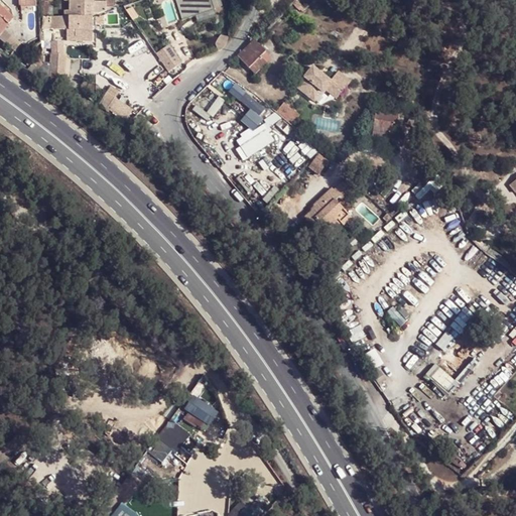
[(65,18),(91,18),(91,15),(106,10),(106,5),(112,4),(112,0),(67,0),(70,0),(70,12),(65,13),(65,18)]
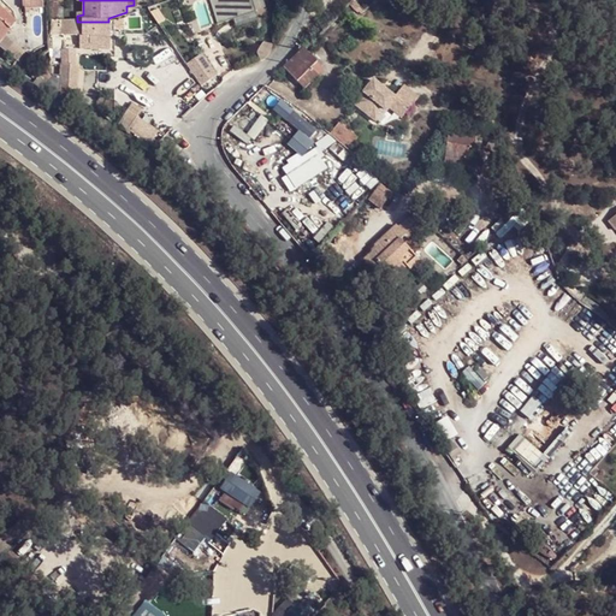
[(252,0),(211,0),(208,1),(215,24),(256,12),(252,0)]
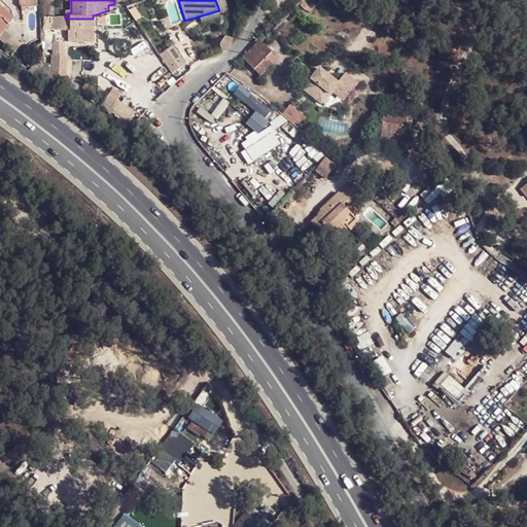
[(0,35),(11,22),(8,18),(10,15),(0,6),(0,35)]
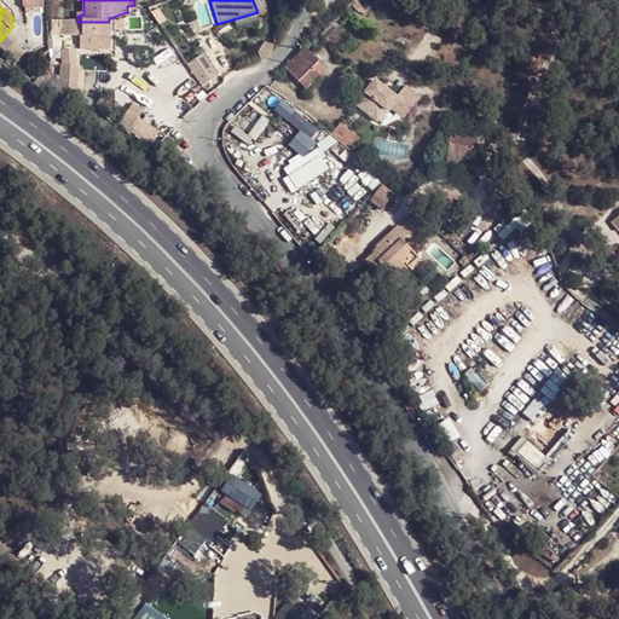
[(70,22),(61,22),(61,35),(70,35),(70,22)]
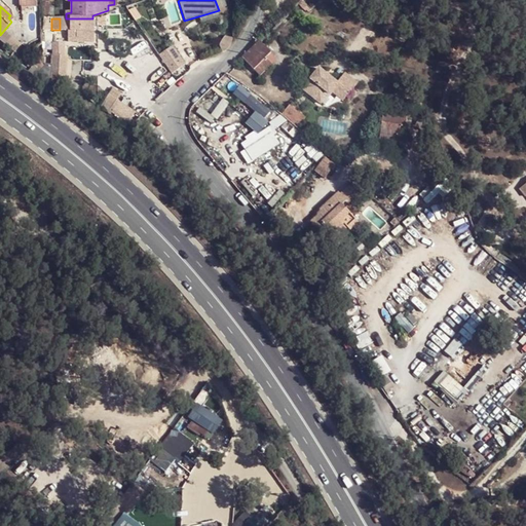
[(91,31),(92,19),(66,19),(60,19),(60,30),(75,30),(91,31)]
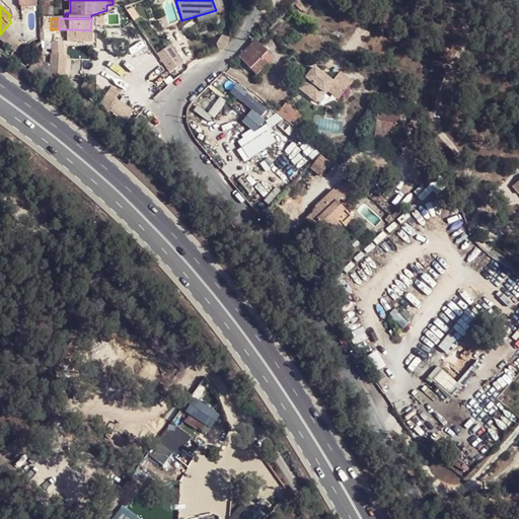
[(65,41),(54,40),(53,52),(52,52),(51,72),(67,73),(68,52),(65,52),(65,41)]
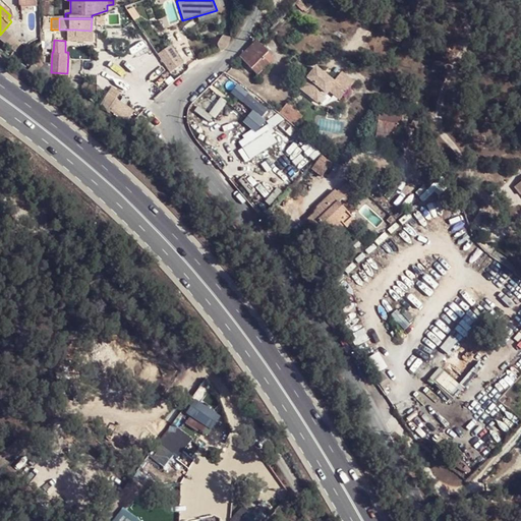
[(267,52),(256,41),(239,57),(250,68),(263,57),(267,52)]
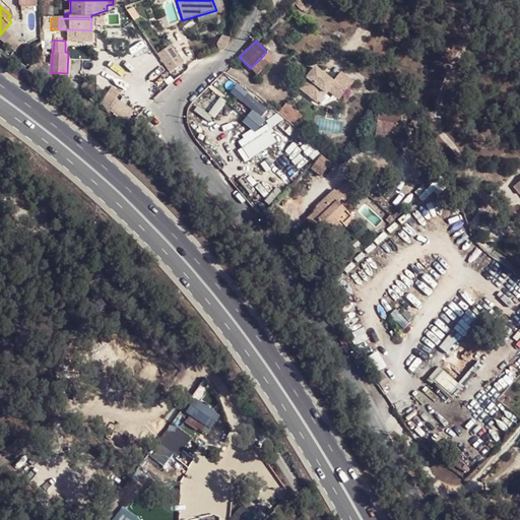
[(170,46),(156,55),(171,73),(183,64),(170,46)]
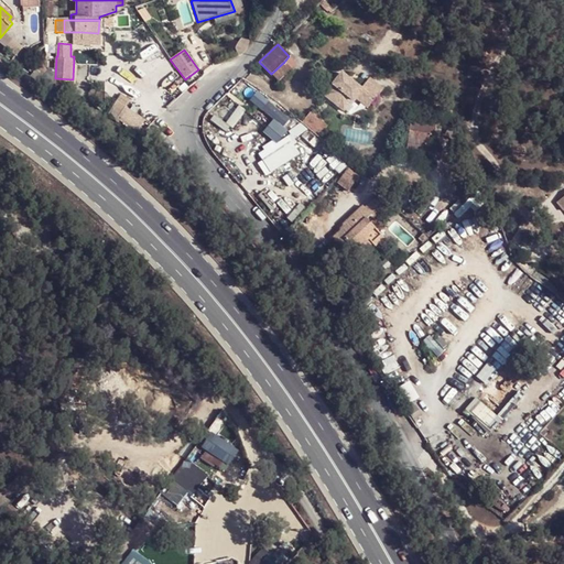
[(291,67),(284,62),(271,74),(278,80),(291,67)]
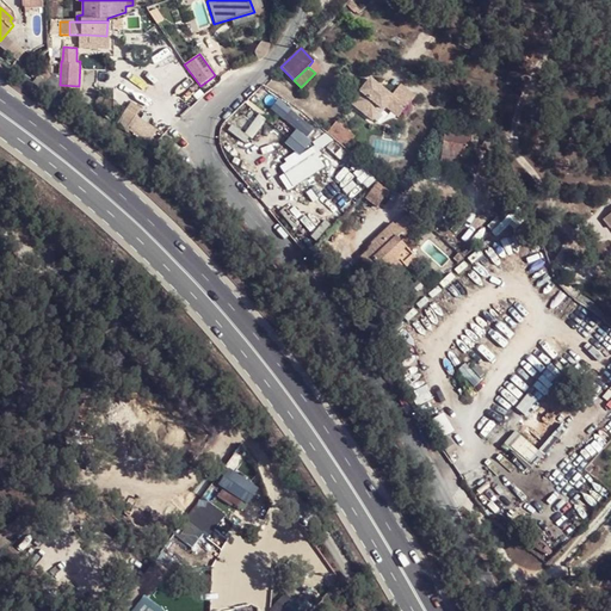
[(350,105),(370,123),(383,109),(390,99),(369,81),(350,105)]
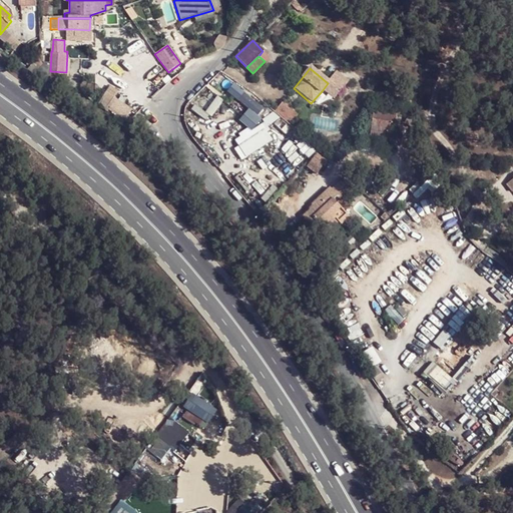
[(339,93),(328,83),(322,91),(333,100),(339,93)]
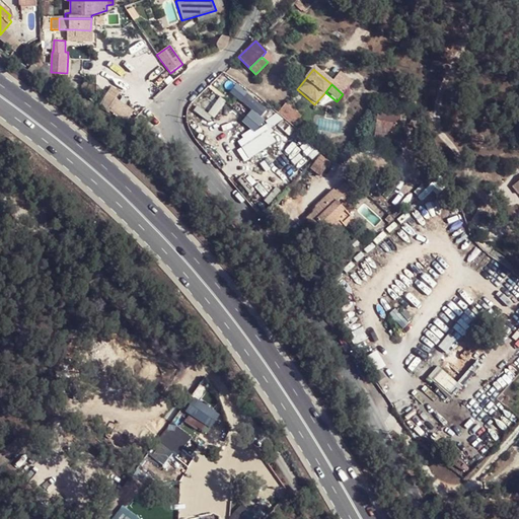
[(247,88),(235,102),(247,114),(242,120),(254,131),(265,119),(262,116),(269,106),(247,88)]
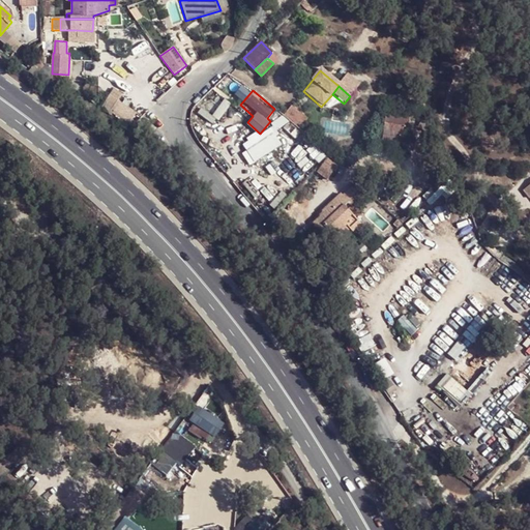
[(137,114),(109,96),(101,108),(128,125),(137,114)]
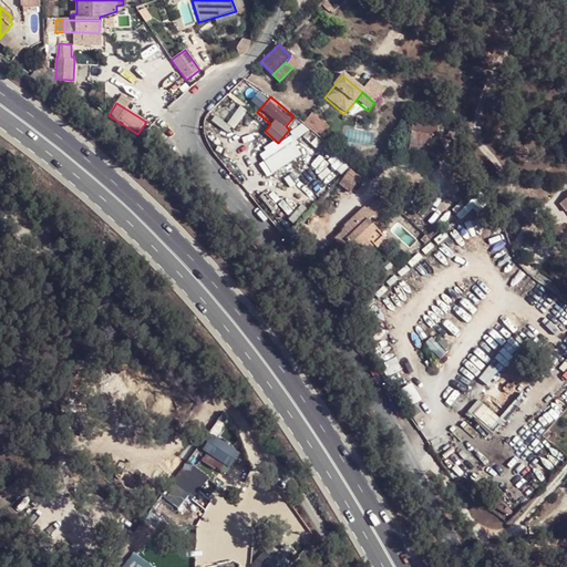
[(310,114),(302,123),(310,130),(319,137),(327,129),(310,114)]
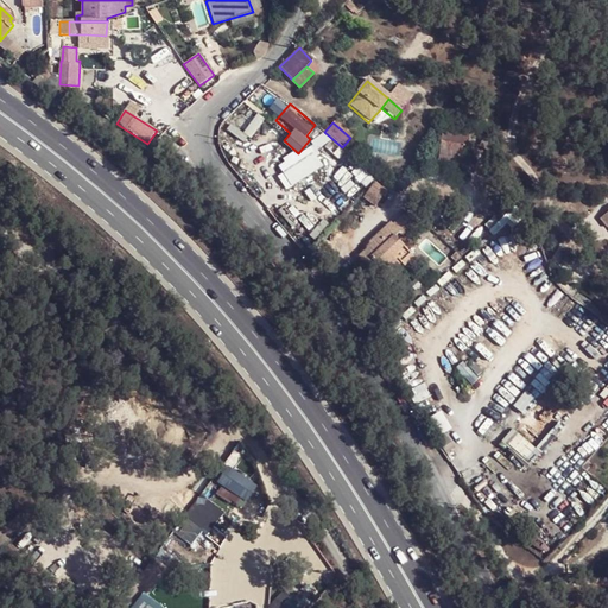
[(487,150),(493,141),(480,132),(474,141),(487,150)]
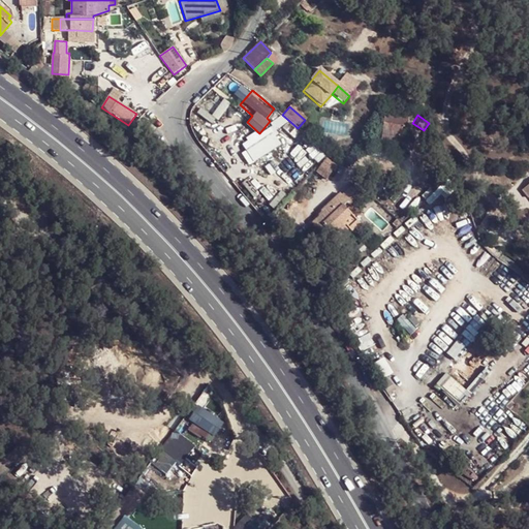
[(391,139),(392,129),(393,119),(377,117),(375,137),(391,139)]
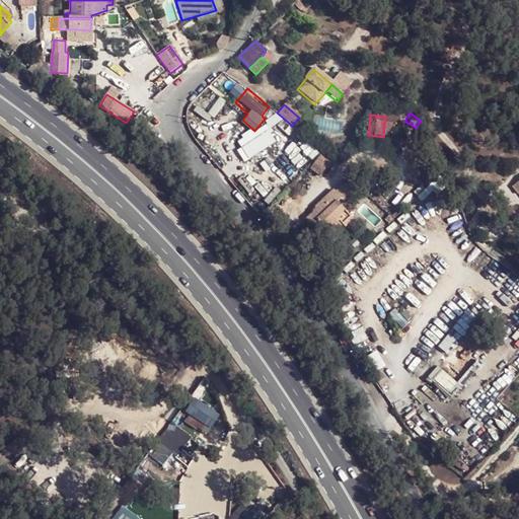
[(392,129),(394,120),(393,118),(385,117),(384,127),(392,129)]
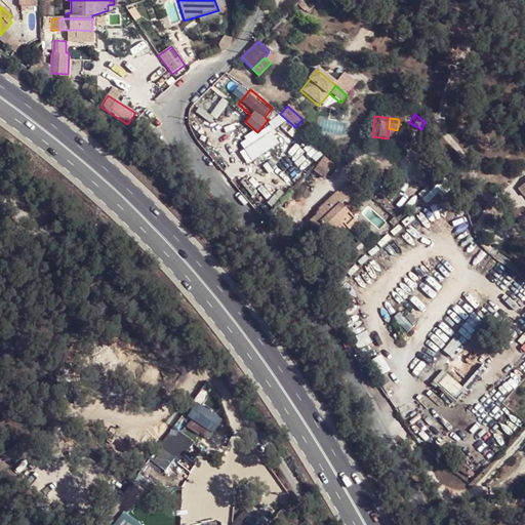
[(244,142),(255,158),(279,142),(269,126),(244,142)]
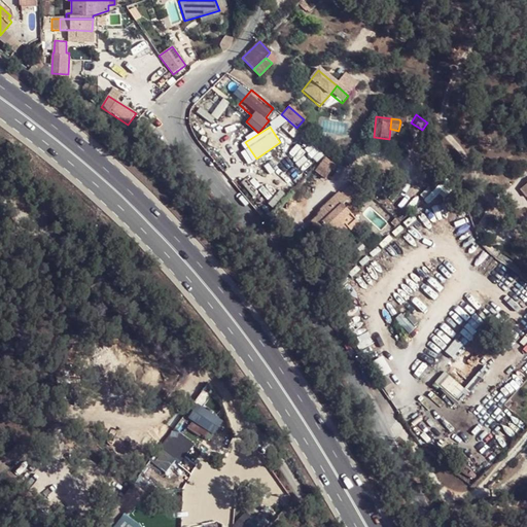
[(412,141),(406,132),(401,134),(408,144),(412,141)]
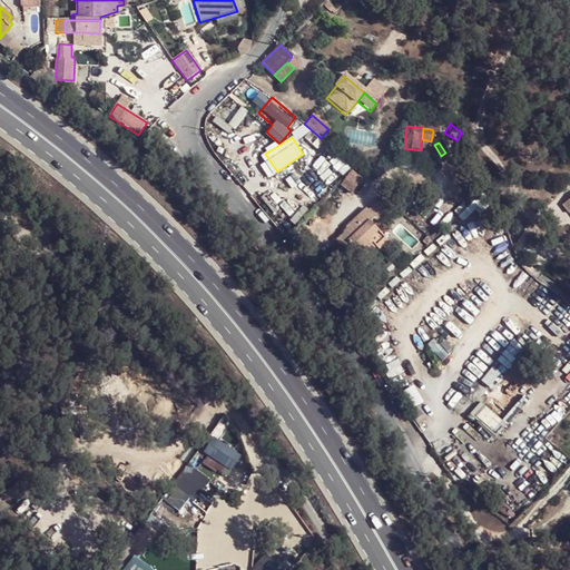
[(420,163),(421,150),(404,148),(403,159),(420,163)]
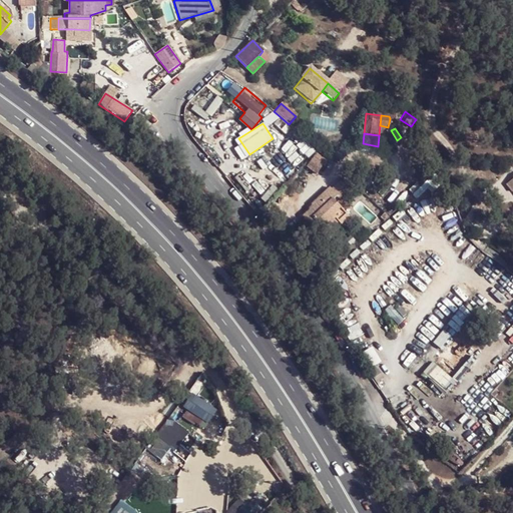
[(318,161),(317,163),(327,170),(329,168),(318,161)]
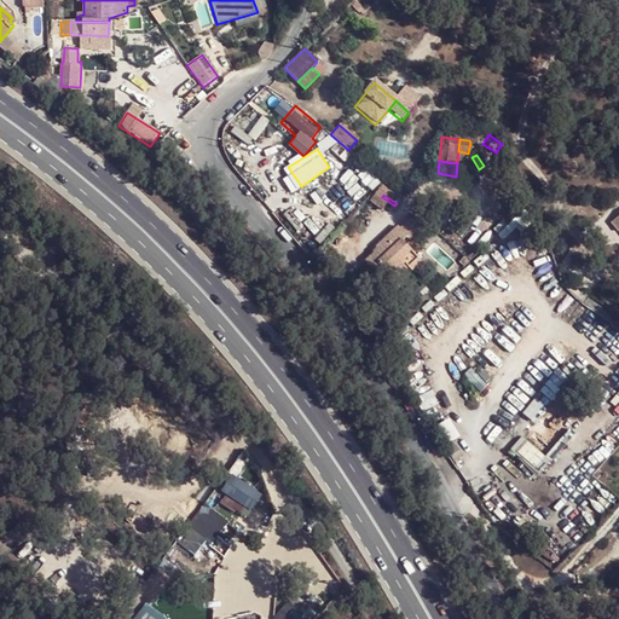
[(382,197),(374,210),(386,219),(394,206),(382,197)]
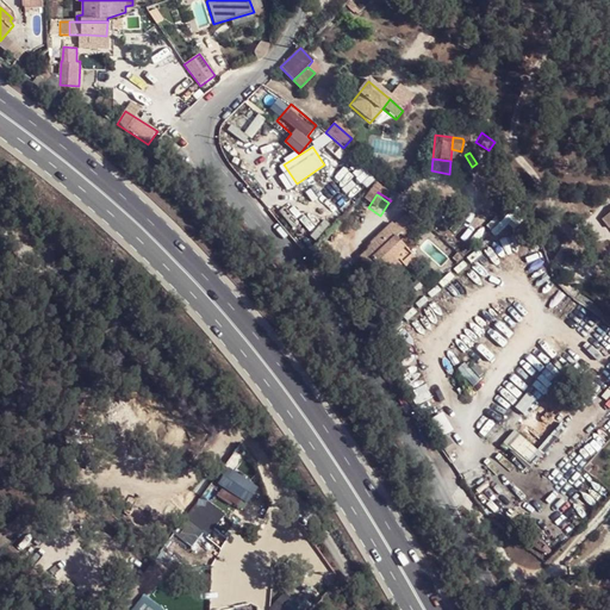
[(405,266),(410,272),(414,275),(427,263),(411,246),(433,228),(418,211),(410,219),(417,228),(404,238),(398,230),(394,226),(373,246),(378,251),(366,262),(385,284),(387,281),(405,266)]
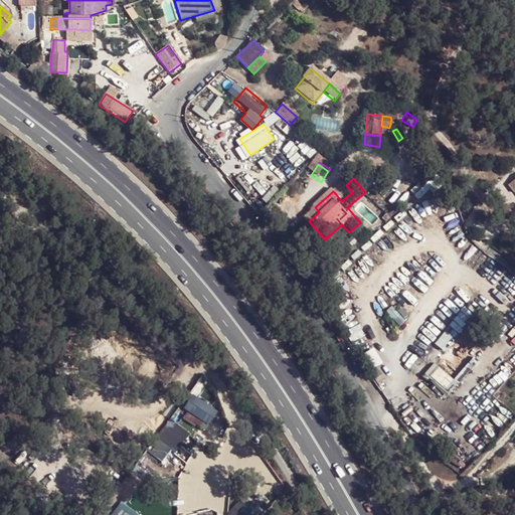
[(432,181),(416,192),(424,204),(440,193),(432,181)]
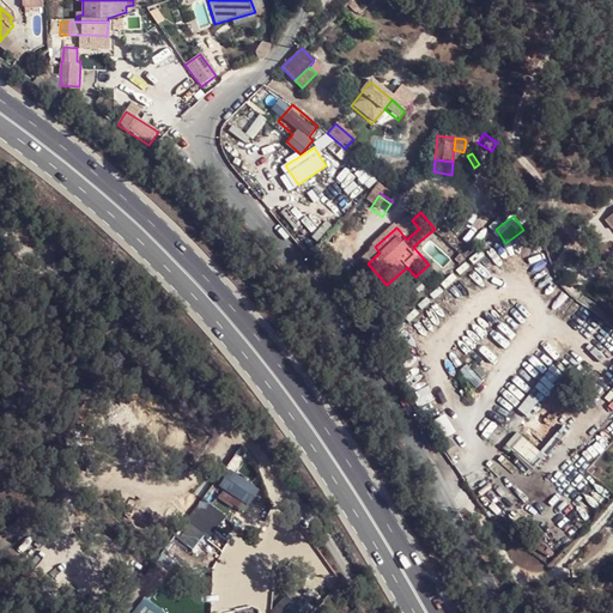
[(412,220),(400,231),(406,240),(419,229),(412,220)]
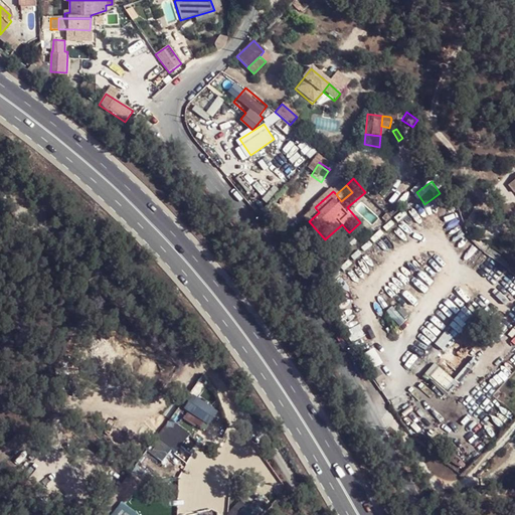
[(332,241),(346,229),(342,224),(327,237),(332,241)]
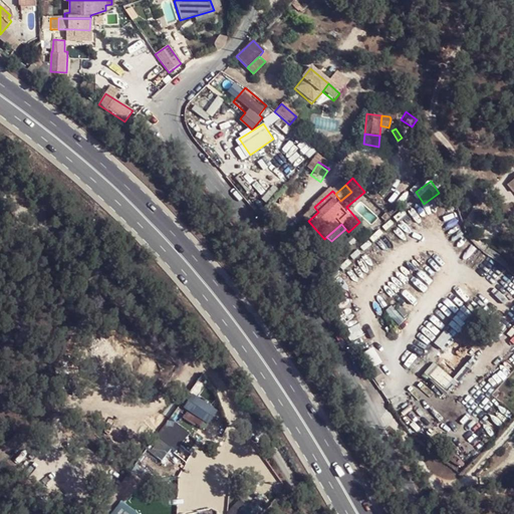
[(442,391),(451,379),(432,364),(423,376),(442,391)]
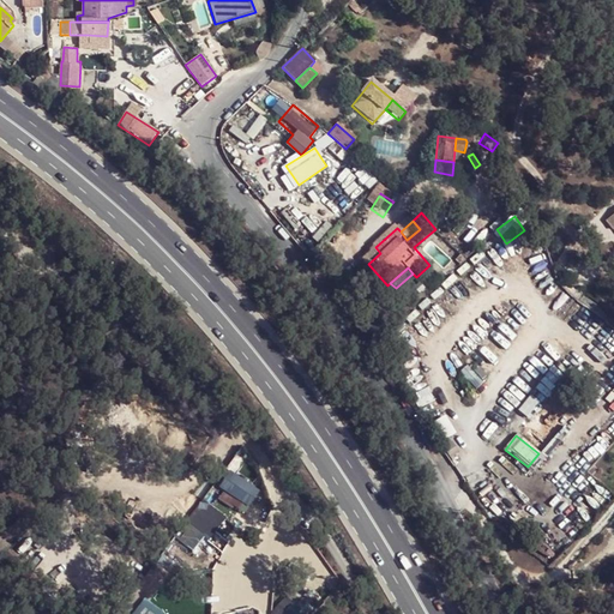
[(121,605),(113,613),(157,613),(138,599),(131,611),(121,605)]
